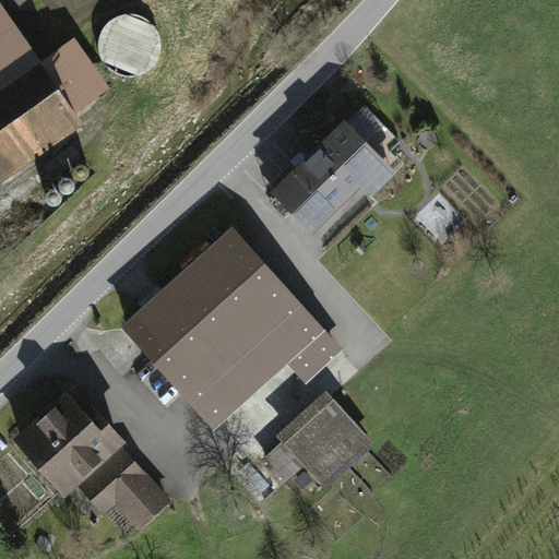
[(0,181),(84,123),(74,109),(38,58),(0,2),(0,181)]
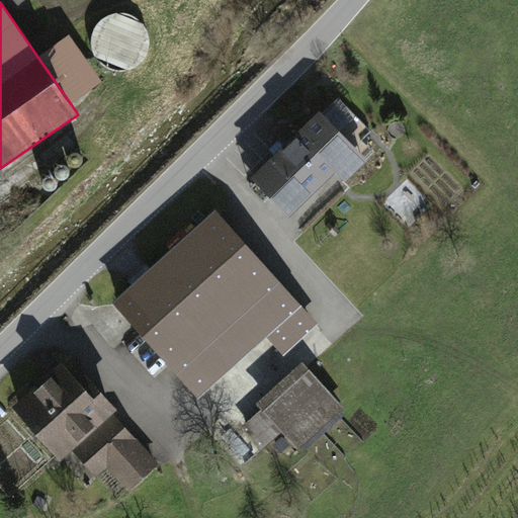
[(146,56),(149,47),(149,36),(146,27),(140,19),(131,14),(120,12),(110,13),(102,18),(95,24),(91,33),(90,42),(92,52),(96,60),(103,66),(112,70),(121,71),(131,69),(139,64),(146,56)]
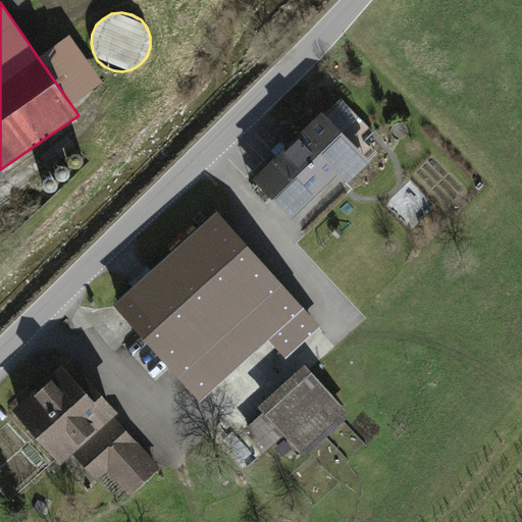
[(65,34),(36,54),(69,102),(99,82),(65,34)]
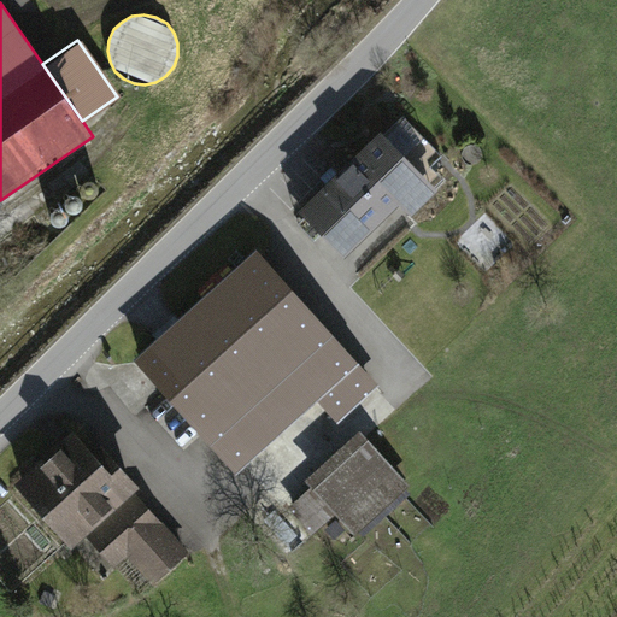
[(380,134),(301,211),(345,253),(403,195),(417,209),(436,189),(380,134)]
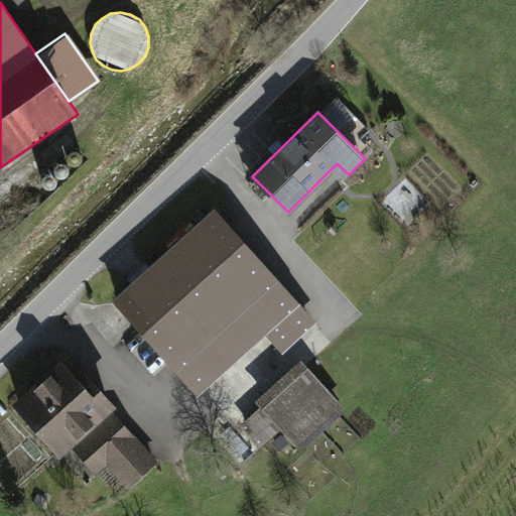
[(213,206),(112,298),(199,393),(266,332),(283,351),(317,319),(213,206)]
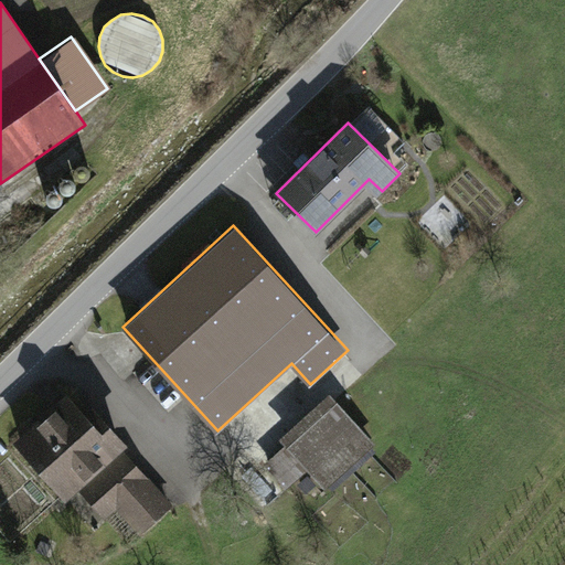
[(66,392),(11,443),(64,499),(126,443),(91,404),(83,411),(66,392)]
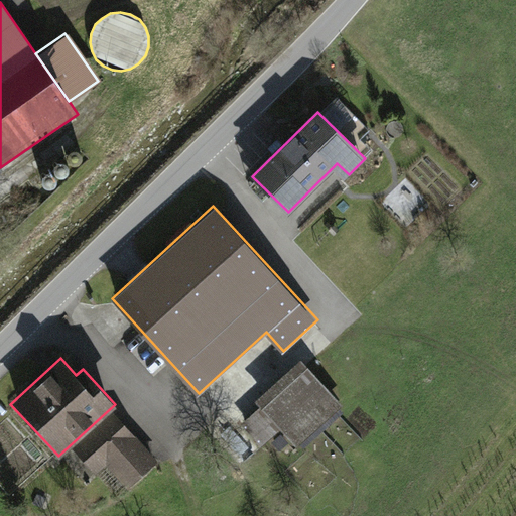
[(300,359),(254,400),(259,406),(281,429),(296,447),(343,406),(300,359)]
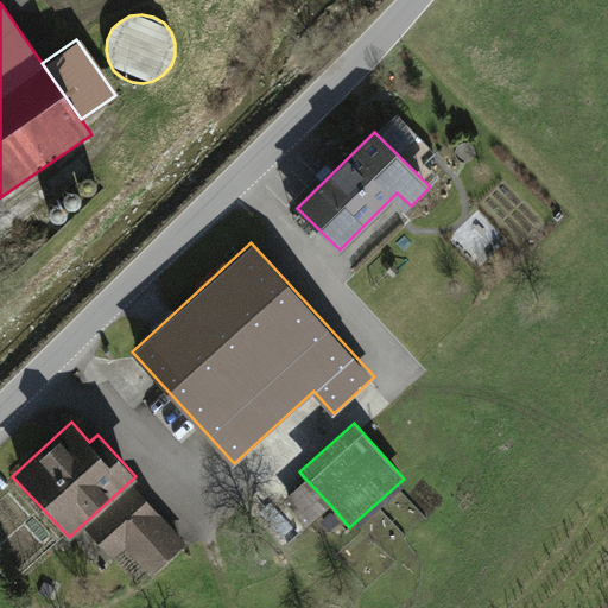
[(331,506),(305,479),(283,499),(308,527),(331,506)]
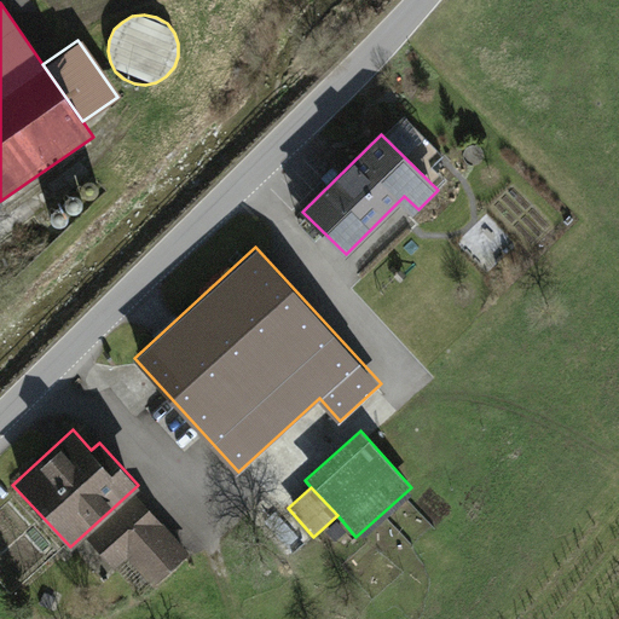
[(134,493),(86,538),(115,568),(126,557),(152,585),(190,551),(134,493)]
